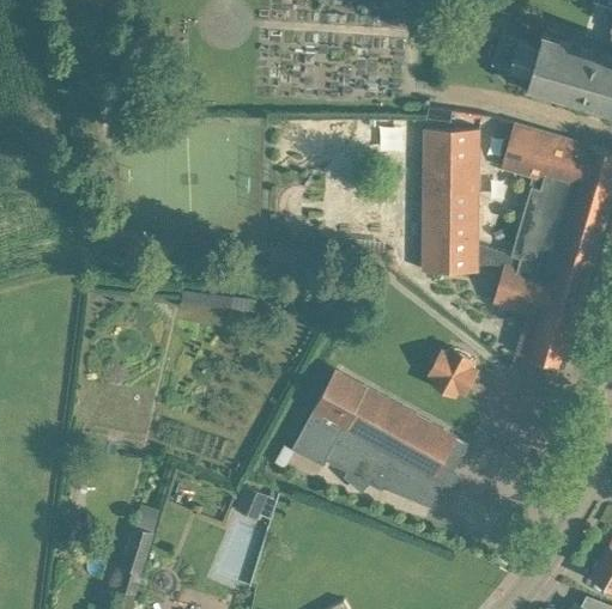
[(501,35),(491,65),(529,77),(525,93),(550,101),(552,96),(611,113),(611,114),(611,119),(611,120),(611,25),(610,34),(611,35),(610,41),(606,54),(568,42),(569,37),(544,30),(539,46),(501,35)]
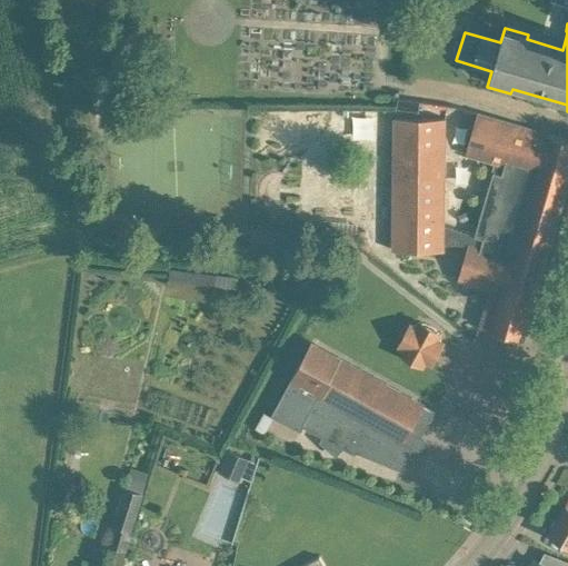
[(418,115),(419,105),(397,101),(396,106),(395,111),(418,115)]
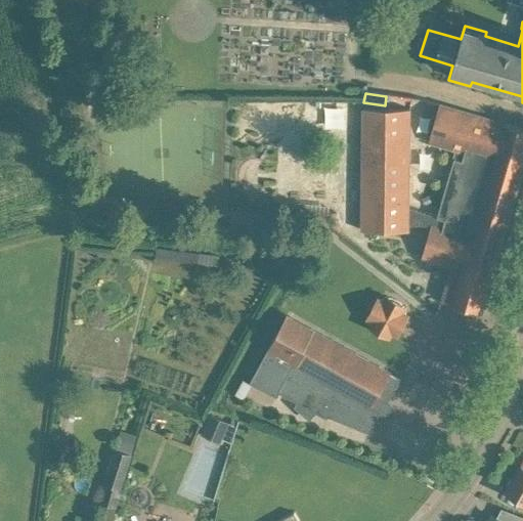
[(522,168),(522,130),(514,128),(503,125),(438,106),(428,144),(455,153),(436,219),(407,211),(409,112),(362,111),(360,233),(407,233),(407,227),(430,228),(421,260),(450,269),(447,283),(441,303),(480,314),(522,168)]
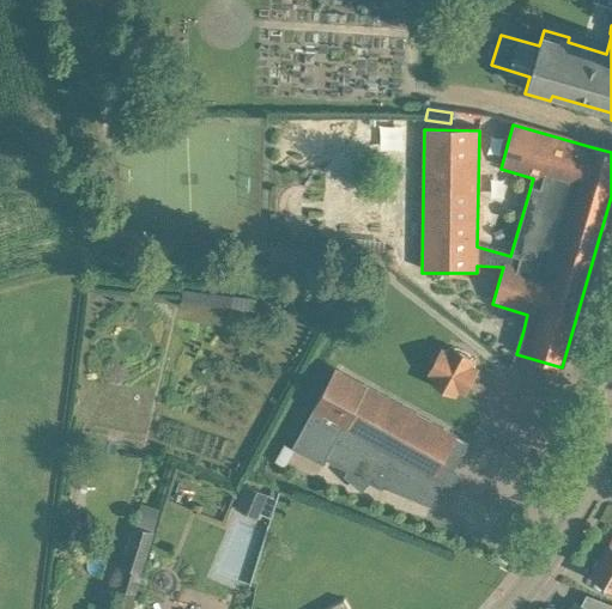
[(474,370),(470,367),(473,359),(450,347),(447,354),(440,351),(431,370),(437,372),(432,381),(456,393),(460,385),(465,388),(474,370)]
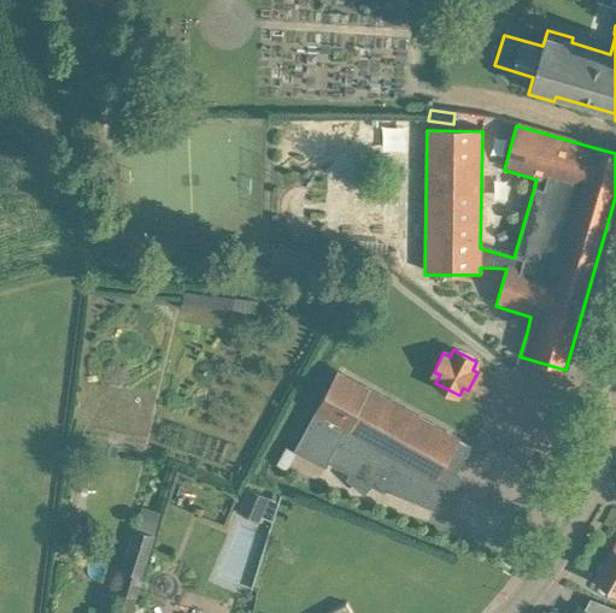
[(300,438),(292,453),(326,471),(329,465),(348,476),(346,482),(362,496),(369,488),(373,489),(383,495),(385,493),(433,512),(446,487),(445,487),(438,478),(441,473),(456,477),(470,449),(458,442),(447,436),(447,435),(365,390),(364,392),(335,375),(300,438)]
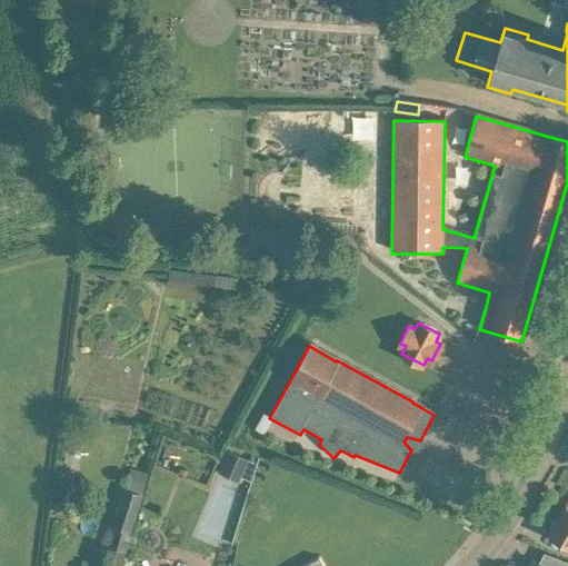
[(226,456),(218,476),(245,485),(252,465),(226,456)]
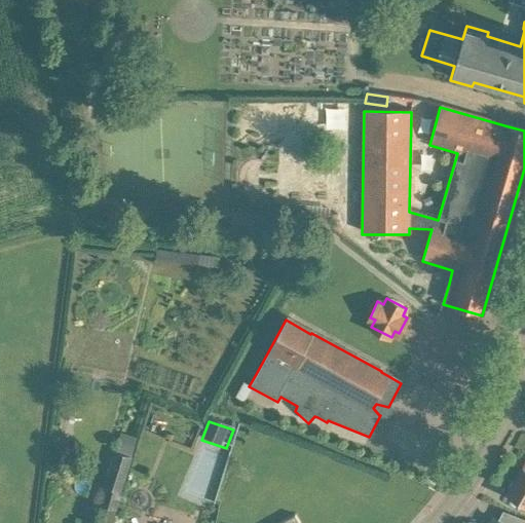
[(104,489),(98,507),(115,513),(121,494),(120,494),(133,458),(113,452),(102,488),(104,489)]
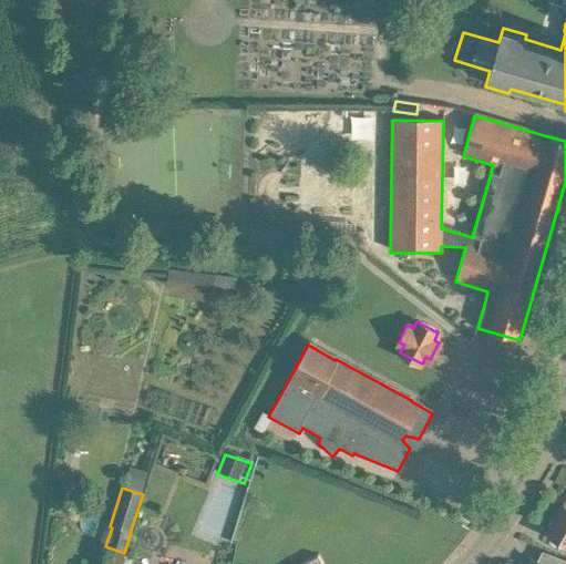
[(565,502),(564,506),(563,506),(554,521),(552,520),(546,529),(549,531),(547,534),(565,545),(565,502)]
